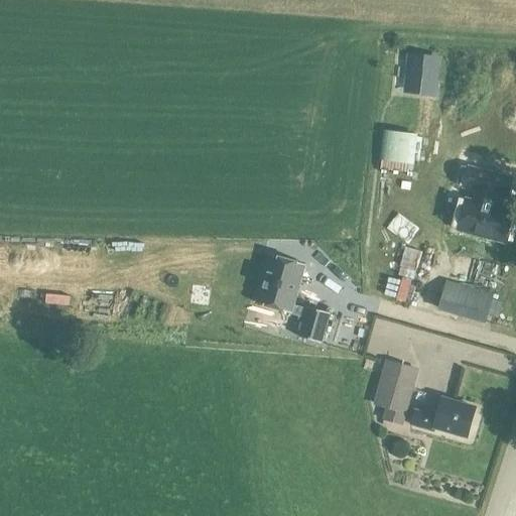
[(441,57),(415,54),(411,94),(437,97),(441,57)]
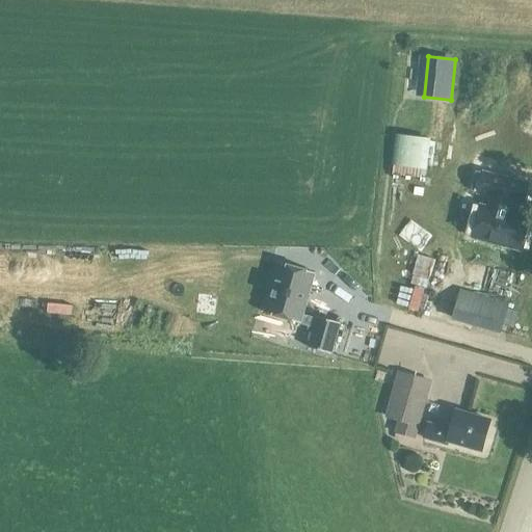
[(479,193),(495,197),(491,210),(482,208),(475,238),(522,250),(530,220),(515,217),(520,204),(524,205),(528,186),(484,175),(479,193)]
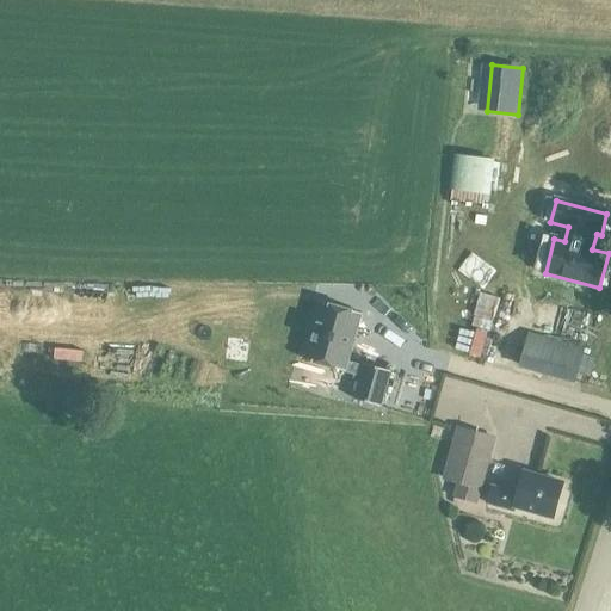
[(321,302),(304,359),(343,370),(343,371),(362,377),(355,399),(382,407),(392,371),(365,364),(364,366),(349,362),(362,314),(321,302)]
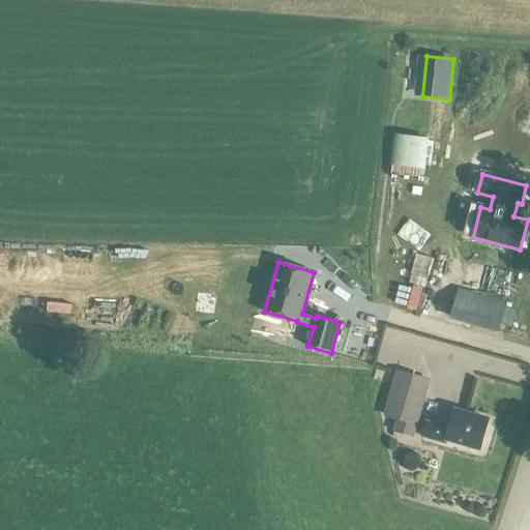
[(472,293),(464,323),(499,332),(507,302),(472,293)]
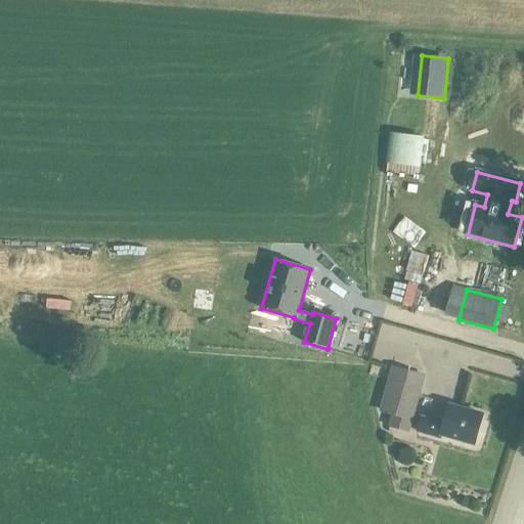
[(392,365),(380,412),(392,416),(389,427),(410,433),(427,376),(392,365)]
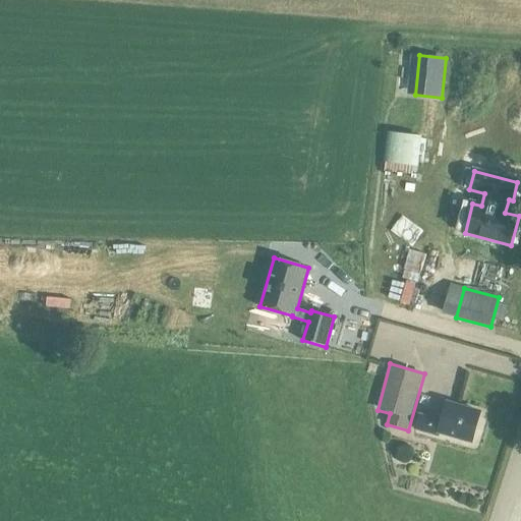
[(442,420),(418,414),(414,429),(438,436),(439,430),(473,440),(481,410),(448,400),(442,420)]
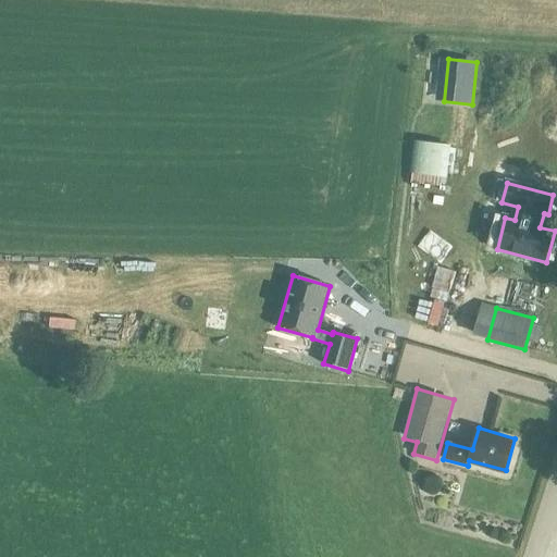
[(474,478),(494,483),(497,471),(478,466),(474,478)]
